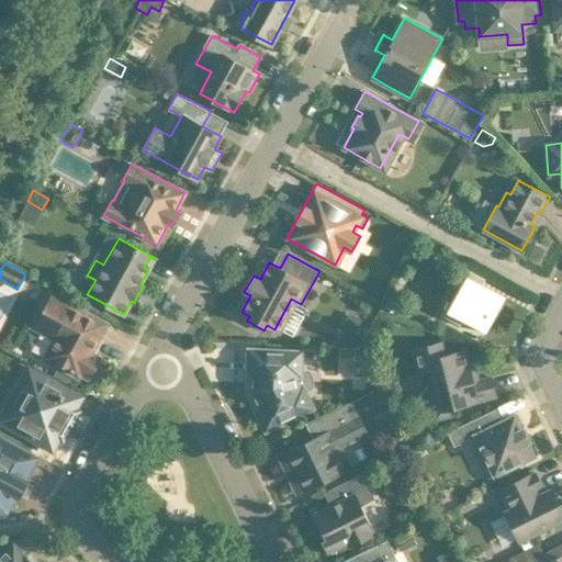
[(463,319),(486,333),(505,296),(482,284),(485,279),(465,268),(440,314),(460,325),(463,319)]
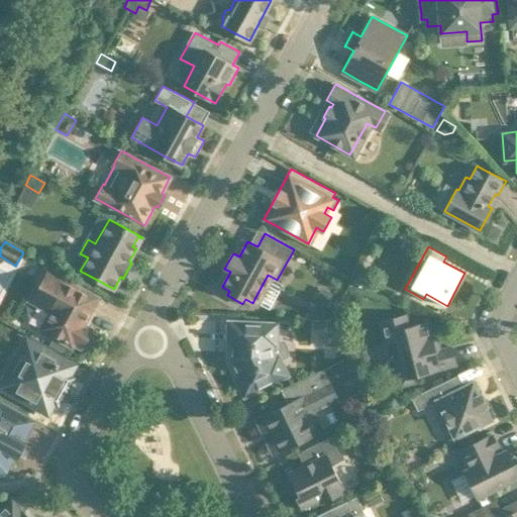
[(360,266),(353,278),(363,283),(369,271),(360,266)]
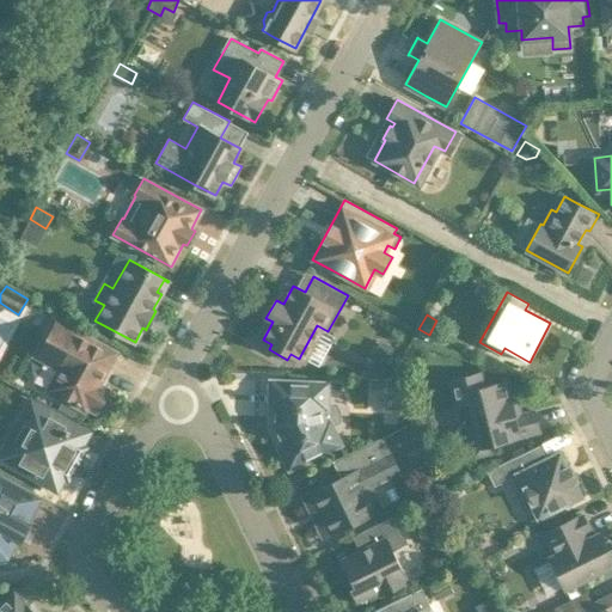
[(55,318),(35,355),(60,368),(49,390),(63,398),(57,409),(75,418),(81,408),(85,409),(86,407),(97,412),(109,390),(99,384),(116,352),(96,341),(55,318)]
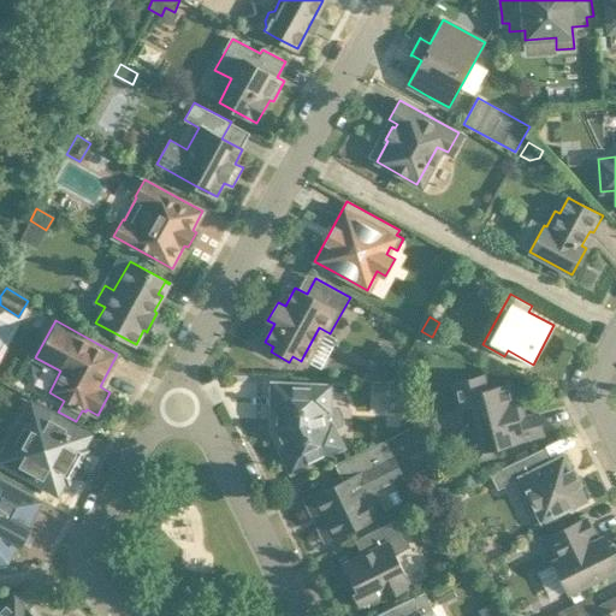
[(330,333),(319,327),(303,356),(320,365),(336,336),(330,333)]
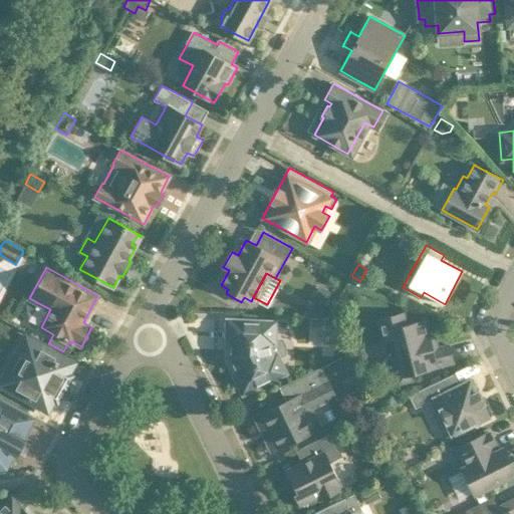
[(319,284),(312,297),(323,303),(330,290),(319,284)]
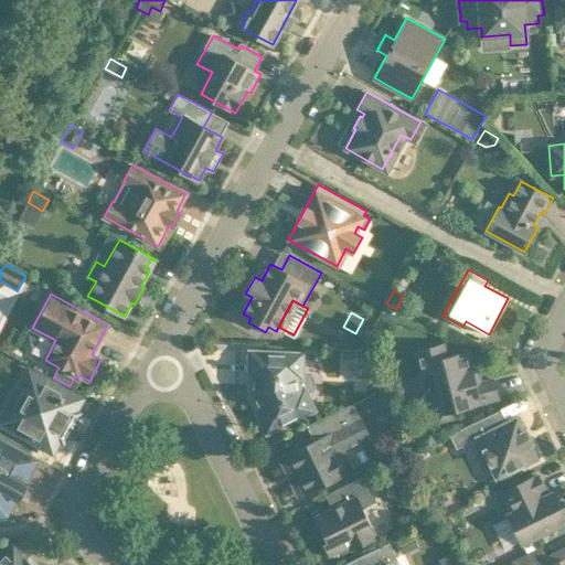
[(444,343),(415,351),(420,374),(433,371),(444,412),(498,398),(492,377),(482,381),(480,373),(476,358),(469,360),(467,351),(448,356),(444,343)]
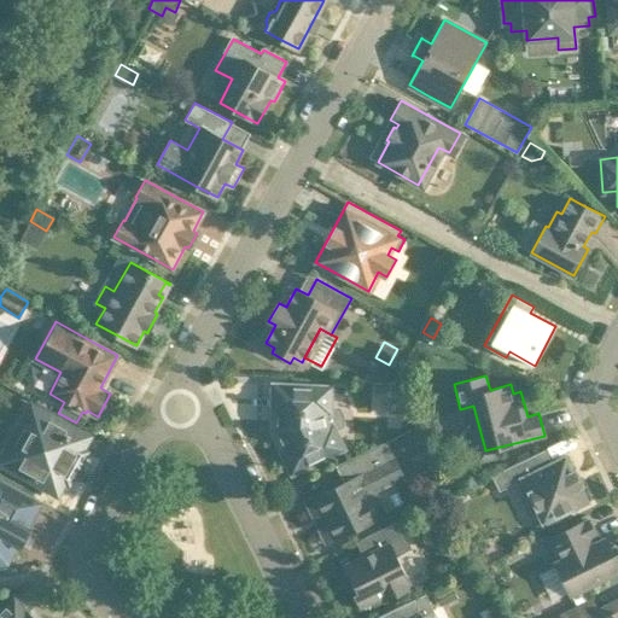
[(373,382),(388,413),(406,404),(395,383),(373,382)]
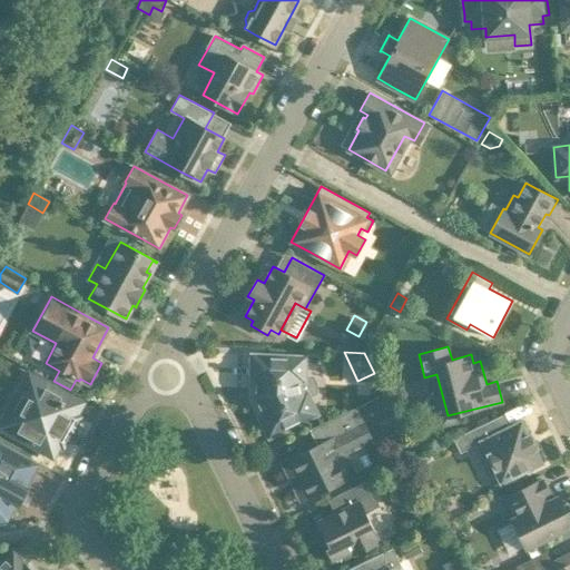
[(255,396),(257,402),(262,410),(263,414),(259,415),(269,436),(317,413),(307,392),(302,395),(298,387),(298,380),(304,380),(305,356),(253,354),(252,377),(256,377),(255,396)]
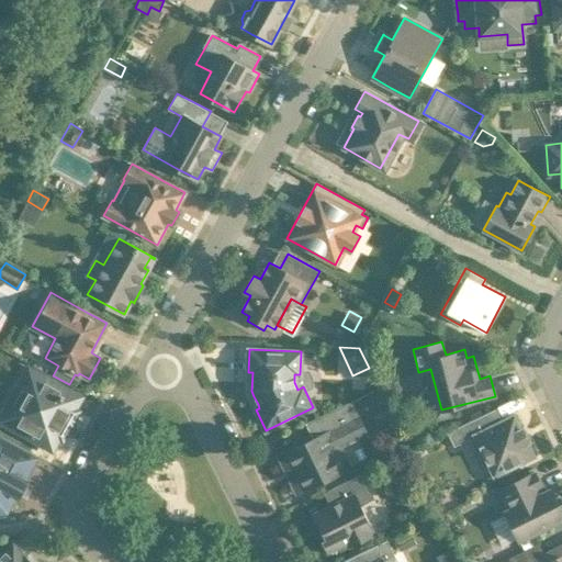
[(0,417),(0,422),(31,438),(49,449),(48,451),(54,453),(60,442),(64,444),(82,409),(79,407),(86,395),(78,391),(77,393),(29,367),(20,382),(27,386),(14,409),(7,405),(0,417)]
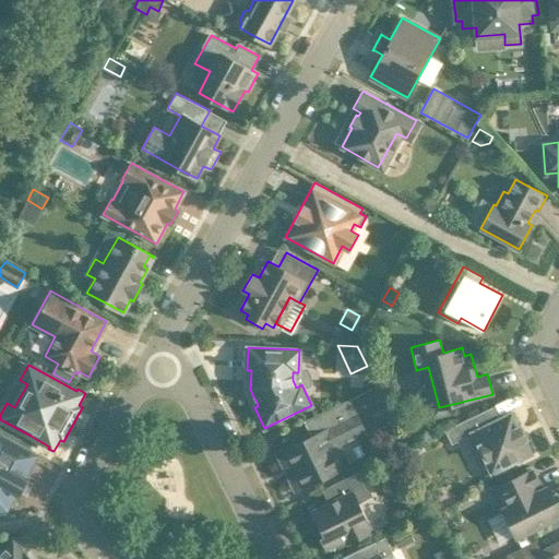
[(283,450),(275,454),(294,491),(301,487),(342,468),(332,448),(357,436),(366,431),(357,414),(349,418),(342,404),(324,412),(305,421),(312,436),(283,450)]
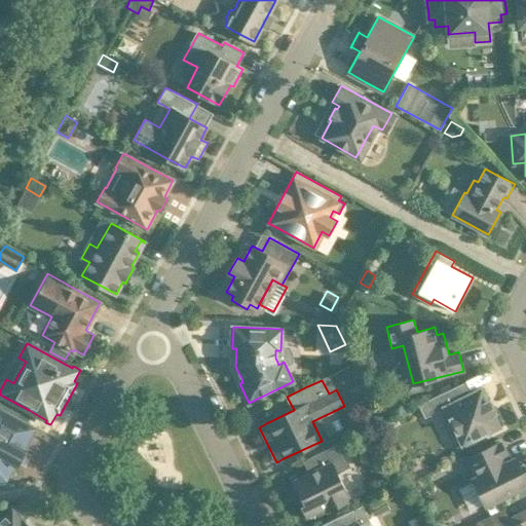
[(464,382),(446,390),(418,404),(424,417),(440,410),(447,425),(451,423),(462,445),(499,426),(493,413),(495,412),(490,401),(487,402),(481,388),(468,395),(463,383),(464,383),(464,382)]
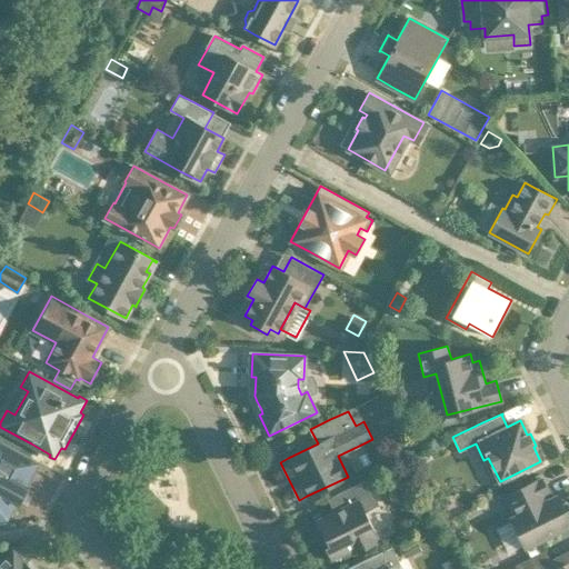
[(0,518),(6,517),(15,502),(19,505),(29,486),(25,483),(38,460),(0,439),(0,518)]
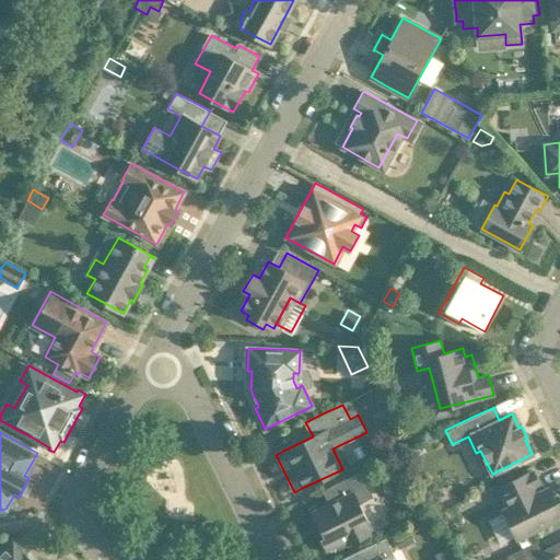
[(502,510),(504,512),(488,521),(499,545),(515,536),(517,539),(559,517),(559,512),(558,509),(559,506),(559,499),(557,493),(552,496),(548,488),(535,493),(533,488),(539,485),(533,470),(528,473),(497,488),(506,508),(502,510)]
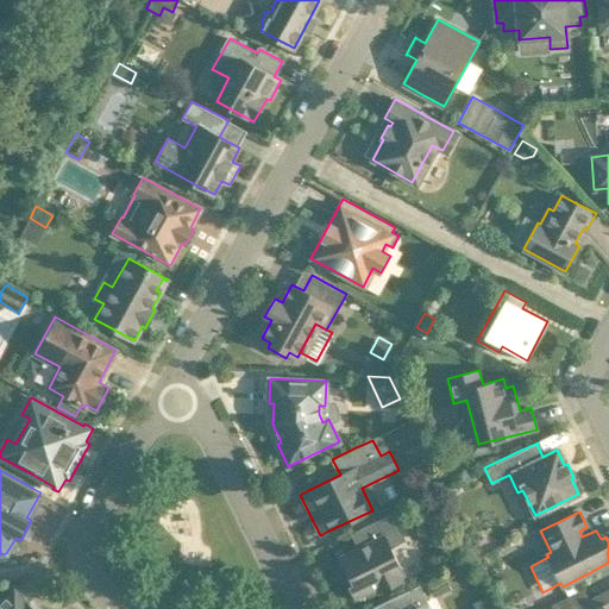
[(341,558),(343,562),(347,571),(343,573),(355,596),(377,585),(381,590),(401,581),(399,575),(402,573),(389,546),(403,539),(391,514),(352,533),(359,548),(340,558),(341,558)]
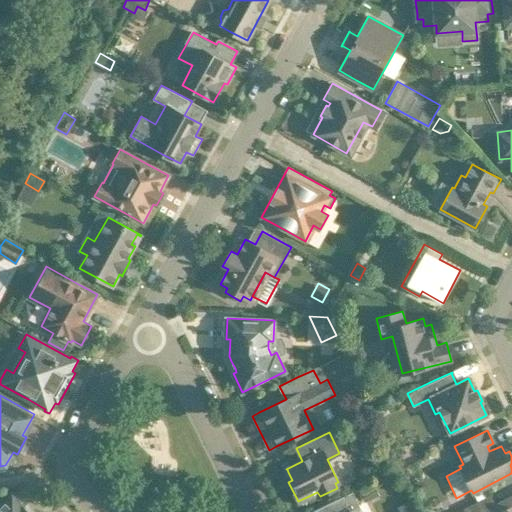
[(375,485),(358,493),(363,503),(380,495),(375,485)]
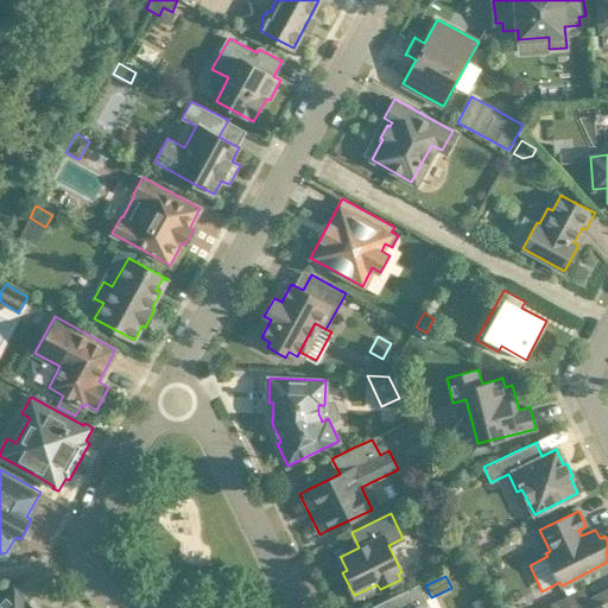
[(372,607),(423,607),(422,603),(426,600),(419,583),(372,607)]
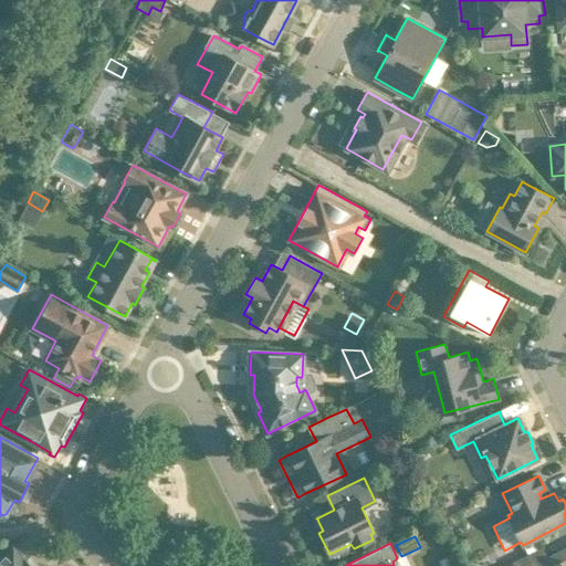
[(0,565),(32,565),(13,547),(0,561),(0,565)]
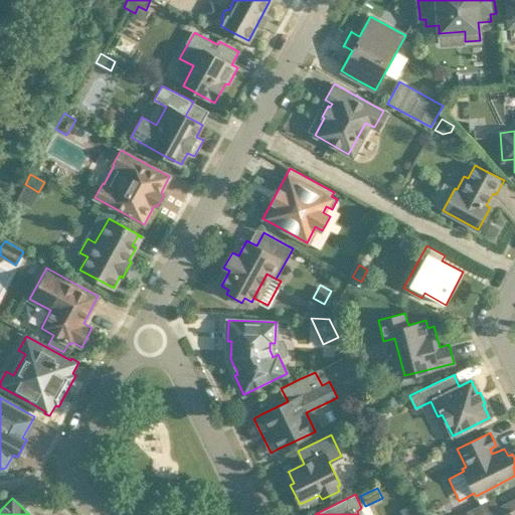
[(493,499),(467,512),(469,514),(514,514),(514,500),(498,509),(493,499)]
